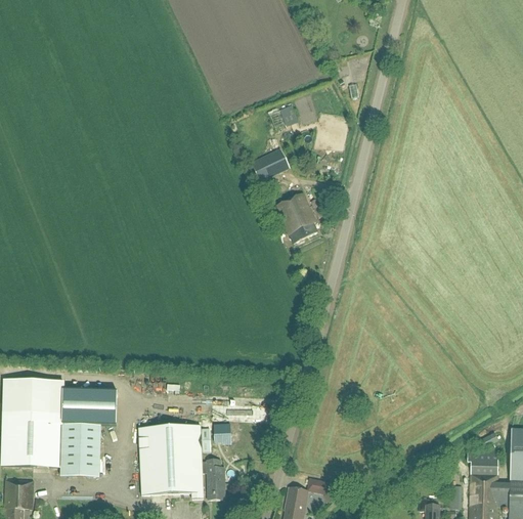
[(332,41),(324,45),(331,55),(337,51),(332,41)]
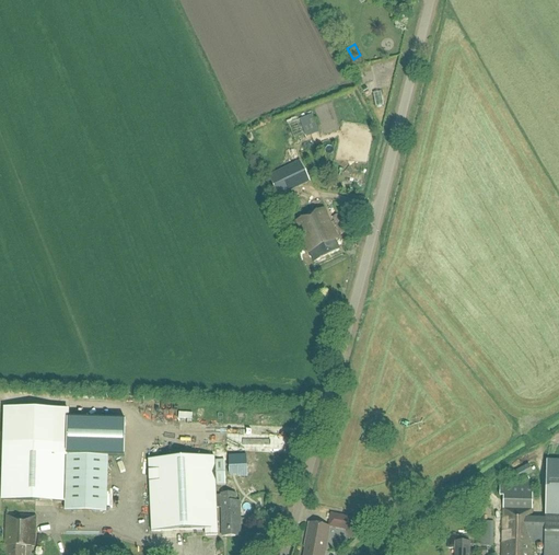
[(317,129),(311,111),(286,119),(293,139),(317,129)]
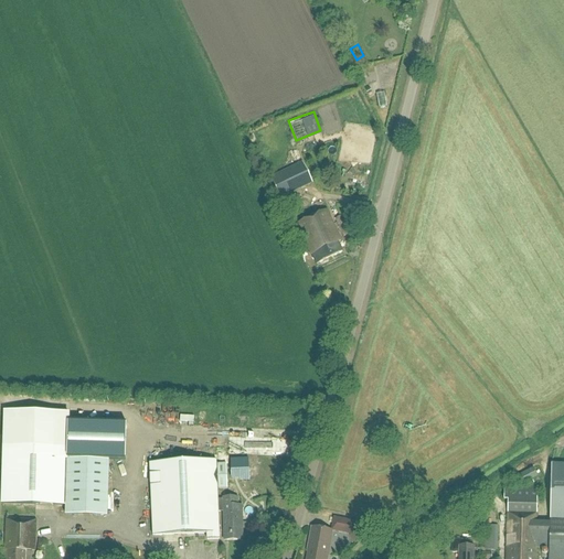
[(311,178),(301,158),(268,173),(278,193),(311,178)]
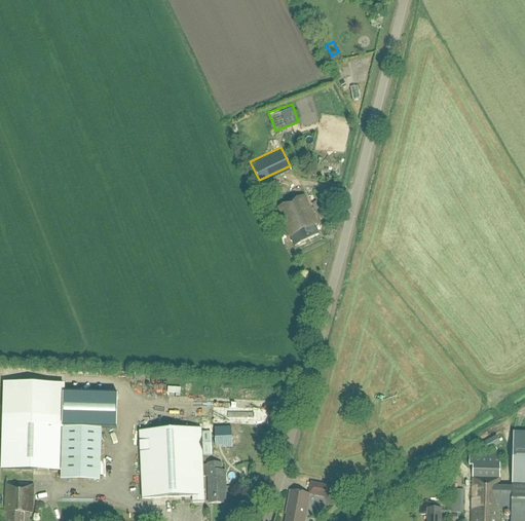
[(317,220),(303,191),(276,205),(294,242),(317,230),(313,222),(317,220)]
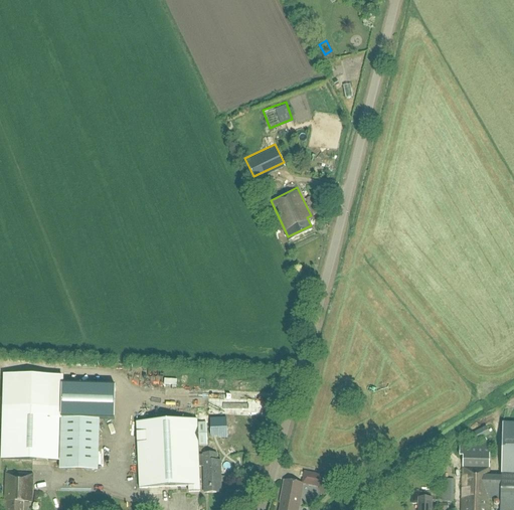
[(319,208),(310,192),(304,195),(312,211),(319,208)]
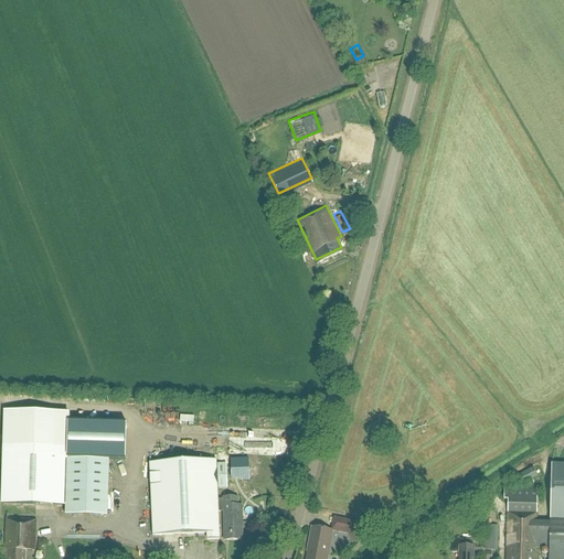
[(193,420),(193,410),(180,410),(180,420),(193,420)]
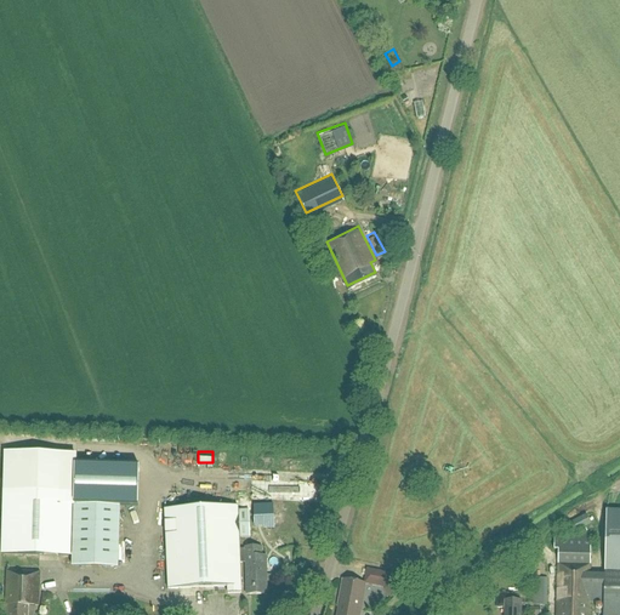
[(73,501),(118,501),(136,502),(137,459),(74,457),(73,488),(73,501)]
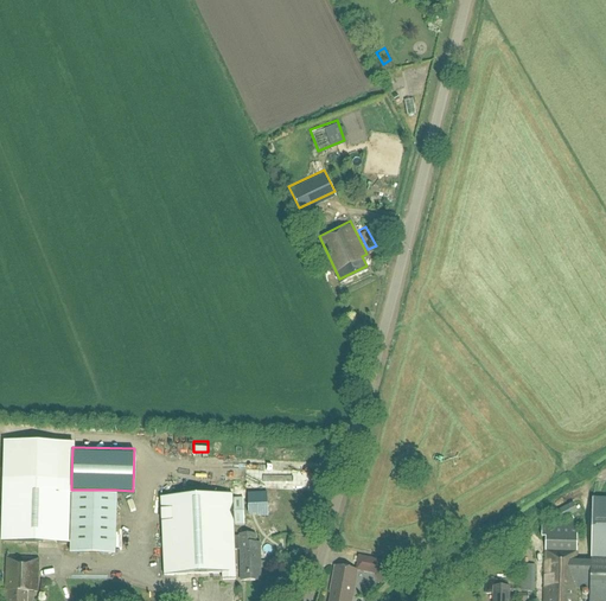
[(115,490),(71,490),(71,477),(2,474),(0,537),(70,539),(69,548),(114,550),(115,490)]
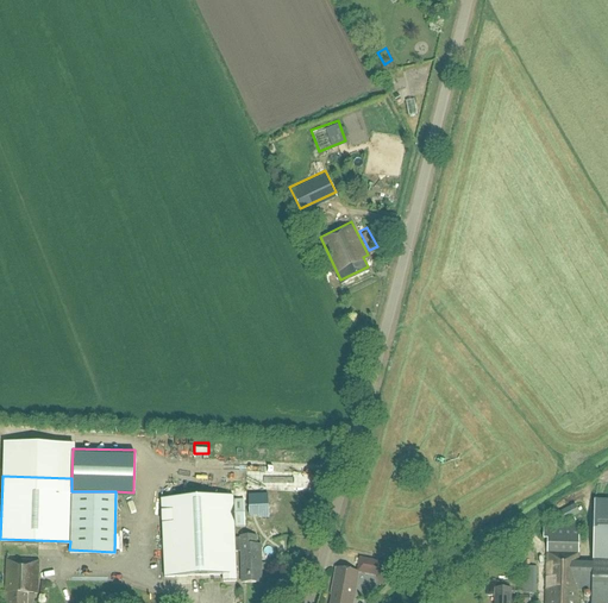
[(246,520),(245,492),(161,496),(164,572),(223,570),(223,577),(236,576),(234,547),(240,547),(240,578),(261,577),(261,540),(256,541),(256,532),(240,532),(240,534),(234,534),(233,521),(246,520)]
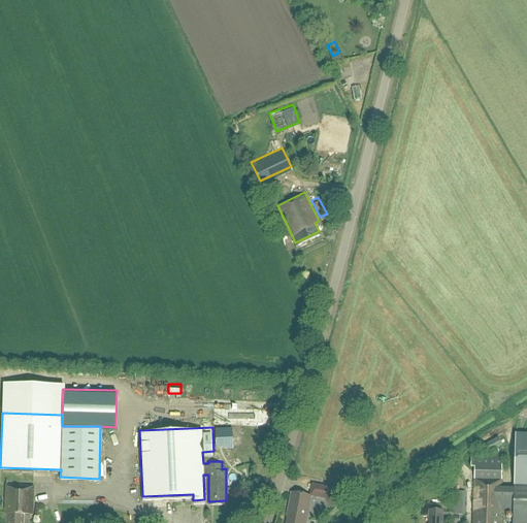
[(490,456),(470,455),(470,463),(473,463),(472,522),(475,522),(474,522),(499,522),(500,509),(513,509),(512,522),(526,522),(526,431),(515,431),(514,484),(501,484),(501,450),(490,450),(490,456)]
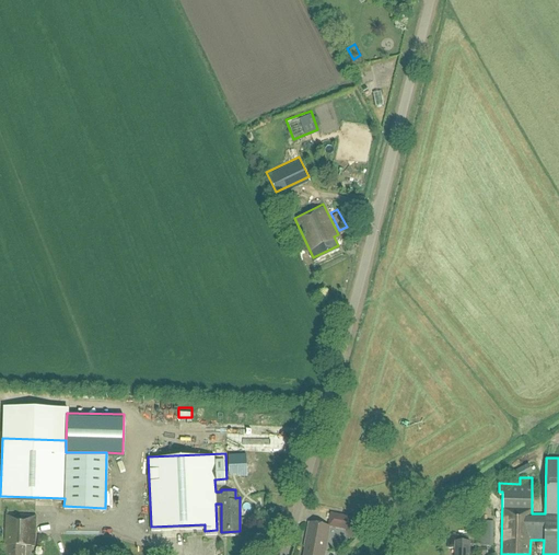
[(519,476),(535,470),(531,461),(514,467),(519,476)]
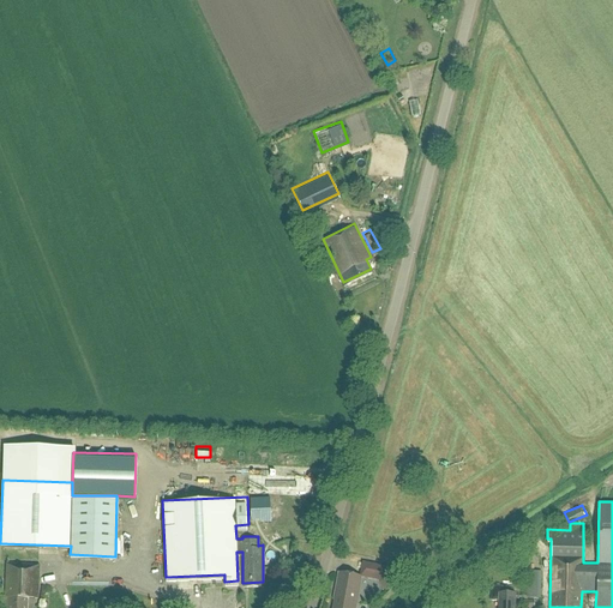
[(253,512),(256,522),(270,519),(268,510),(253,512)]
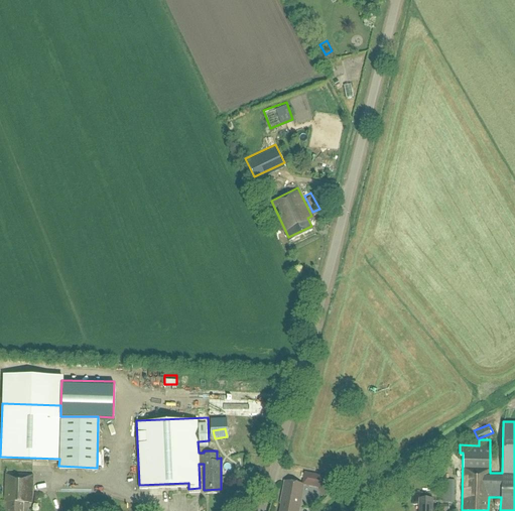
[(103,441),(100,445),(110,455),(114,452),(103,441)]
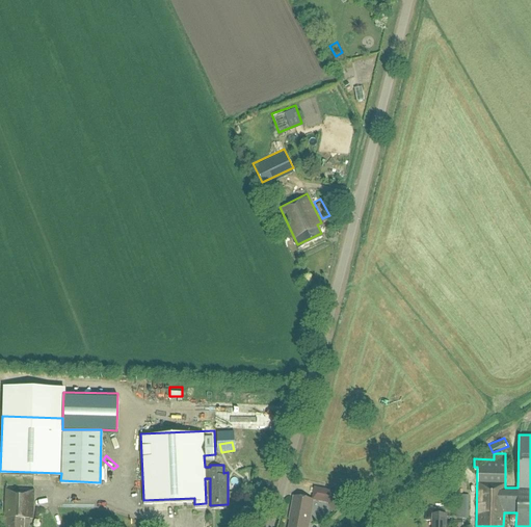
[(33,485),(5,485),(4,514),(1,514),(1,525),(6,525),(5,526),(23,526),(23,515),(32,515),(33,485)]
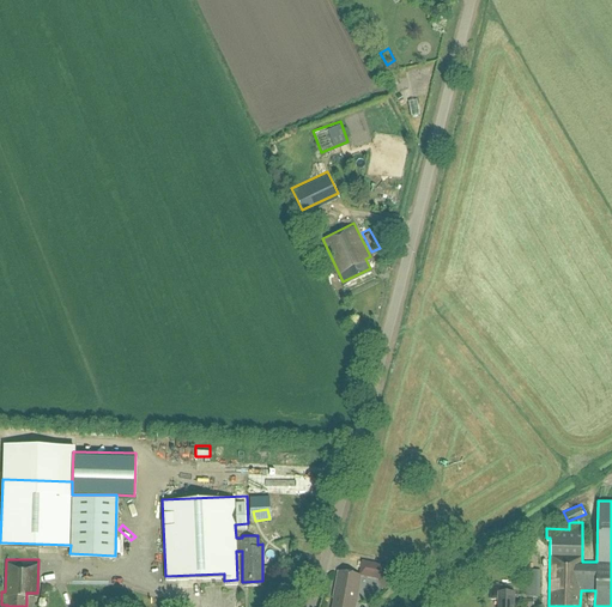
[(361,571),(338,566),(332,594),(333,594),(331,606),(352,606),(355,598),(356,599),(361,571)]
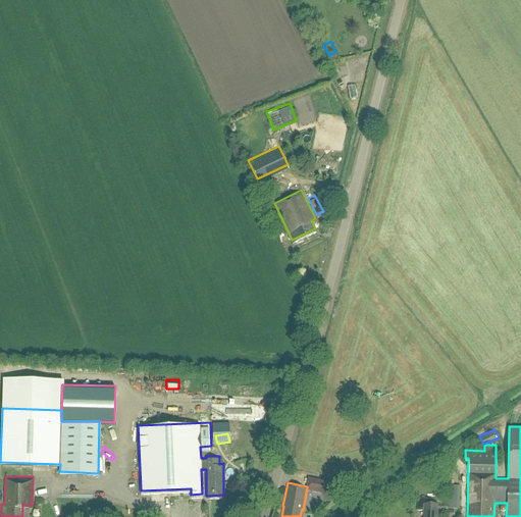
[(460,482),(448,482),(448,503),(459,503),(460,482)]
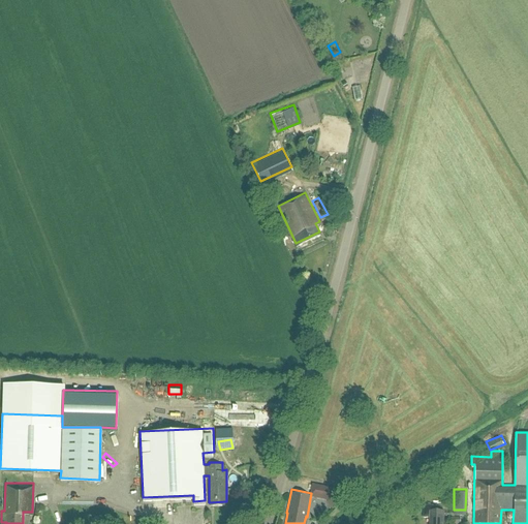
[(436,501),(423,501),(423,514),(429,514),(428,523),(442,523),(443,507),(435,507),(436,501)]
